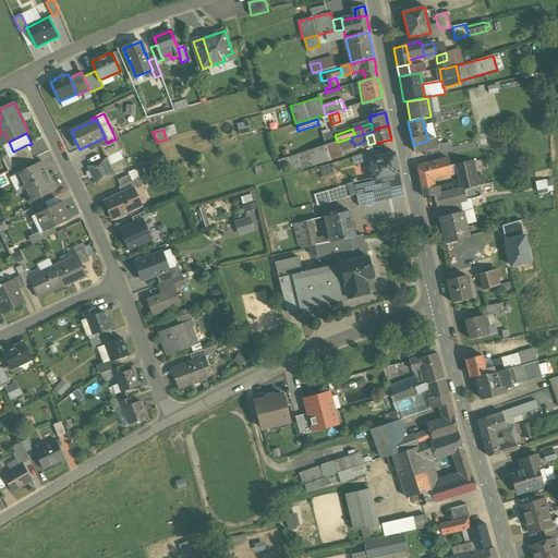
[(105,137),(88,145),(92,150),(100,146),(107,143),(105,137)]
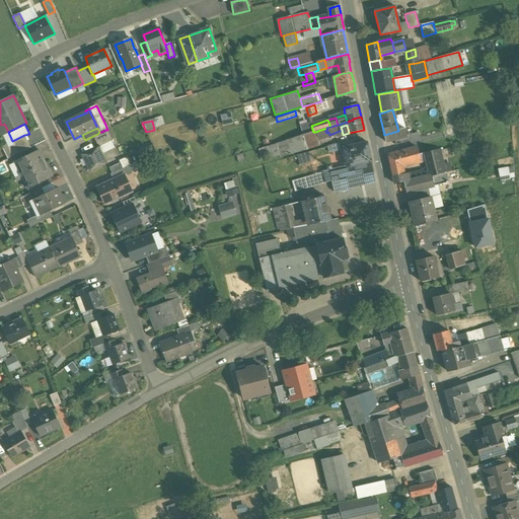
[(241,129),(232,132),(234,139),(243,136),(241,129)]
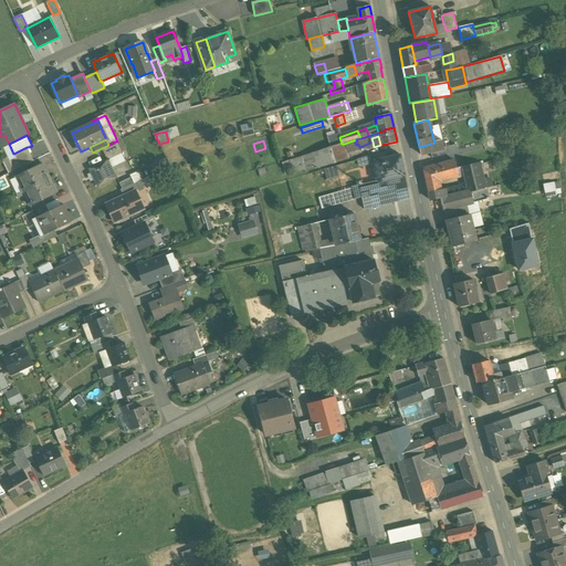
[(441,140),(435,143),(419,147),(420,155),(429,153),(443,148),(441,140)]
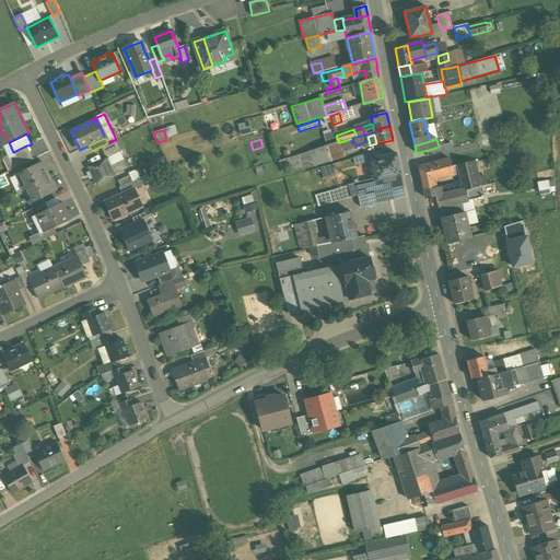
[(107,143),(101,147),(106,159),(119,152),(114,140),(107,143)]
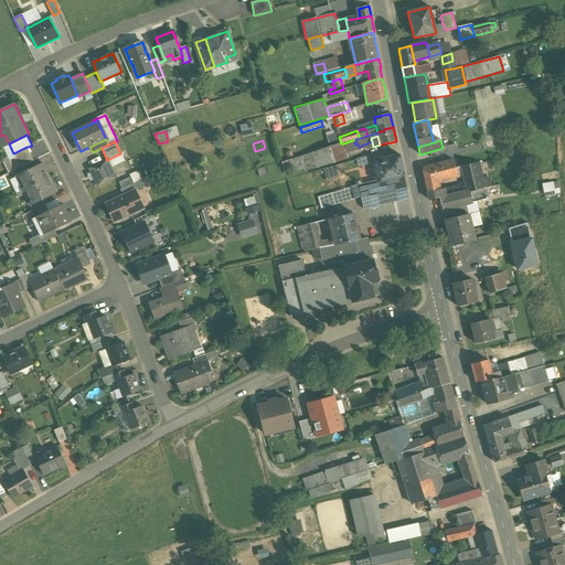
[(341,144),(326,149),(330,164),(348,159),(343,144),(341,144)]
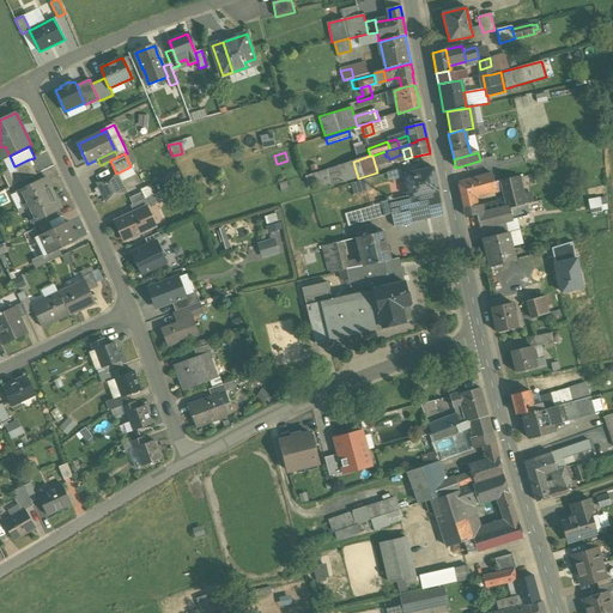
[(480,161),(465,165),(467,171),(495,164),(492,157),(480,161)]
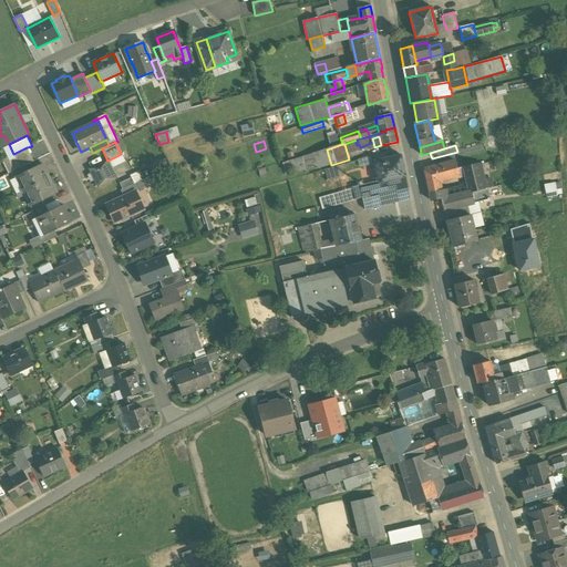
[(27,147),(13,154),(16,158),(9,162),(13,172),(27,165),(34,162),(28,147),(27,147)]
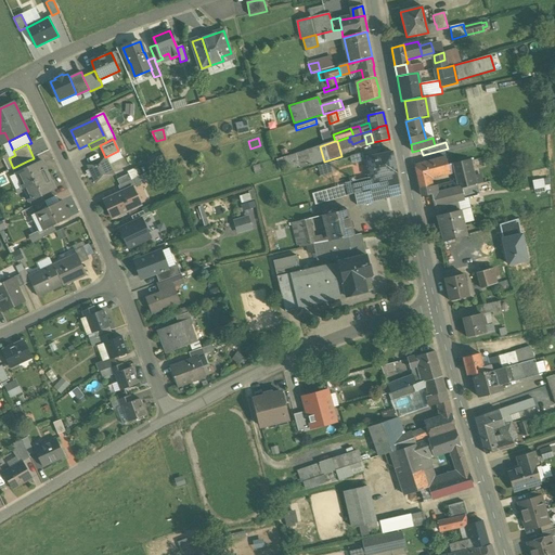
[(319,146),(275,159),(279,172),(298,166),(299,169),(324,162),(320,146),(319,146)]
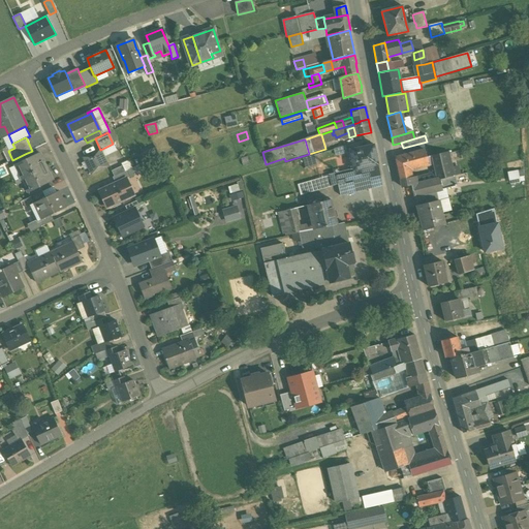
[(374,145),(349,150),(353,169),(378,164),(374,145)]
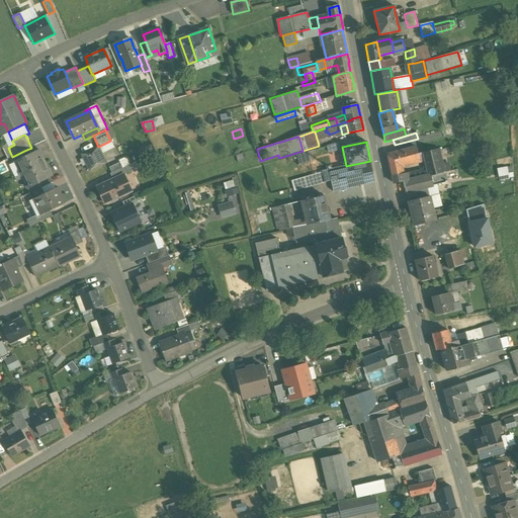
[(338,143),(327,147),(329,153),(340,150),(338,143)]
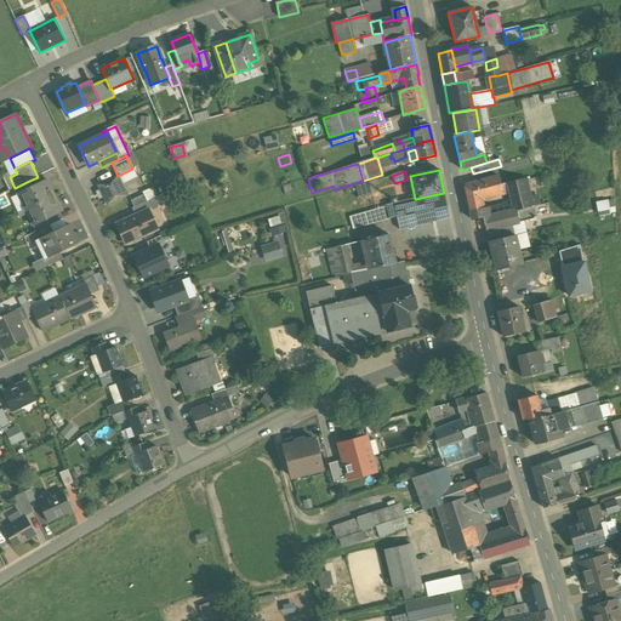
[(118,176),(98,186),(107,205),(126,197),(118,176)]
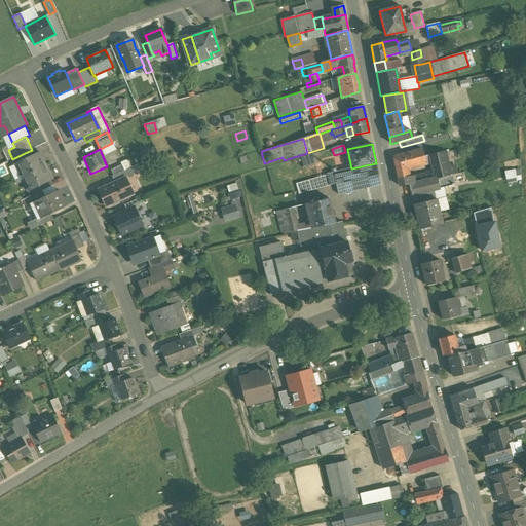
[(421,149),(414,151),(418,165),(426,163),(421,149)]
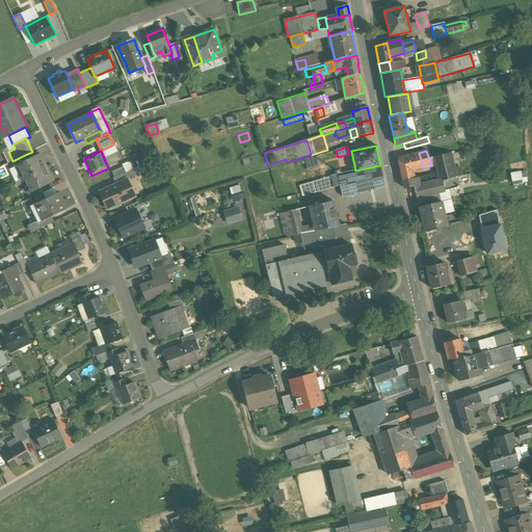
[(419,153),(397,158),(403,181),(414,179),(411,170),(423,167),(419,153)]
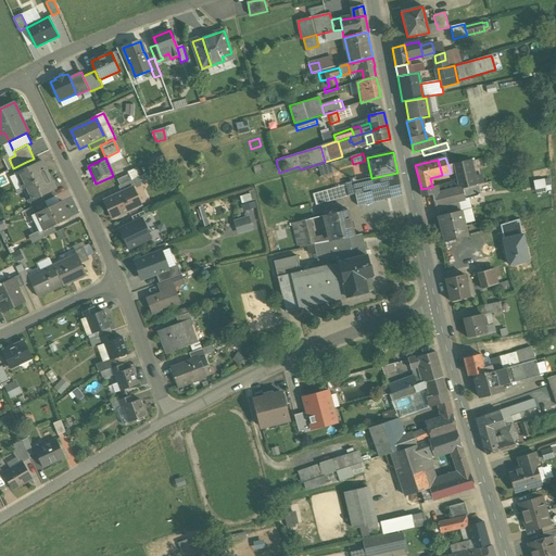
[(471,160),(455,164),(462,189),(478,186),(471,160)]
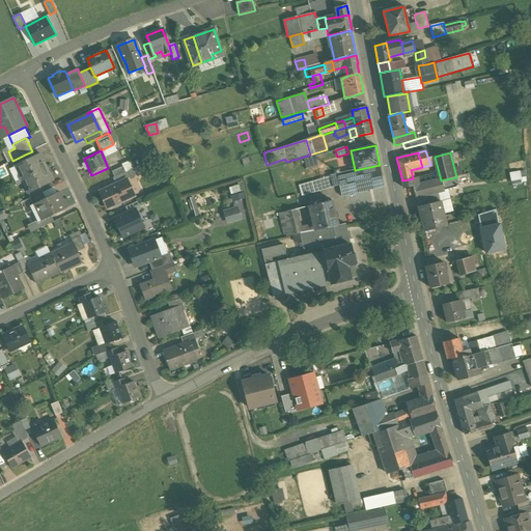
[(28,160),(19,164),(19,165),(25,177),(45,168),(42,161),(44,160),(40,154),(28,160)]
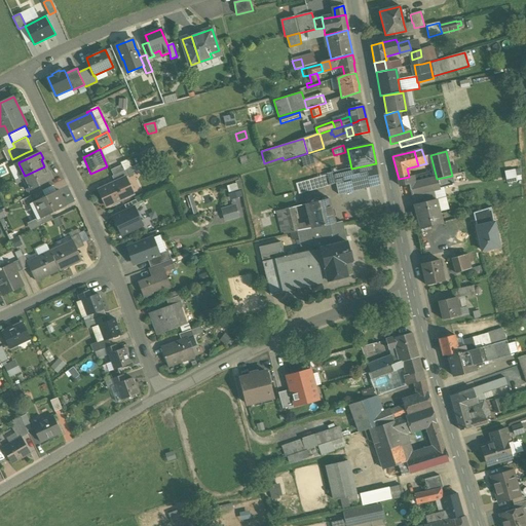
[(25,153),(12,159),(15,164),(19,163),(19,162),(28,158),(25,153)]
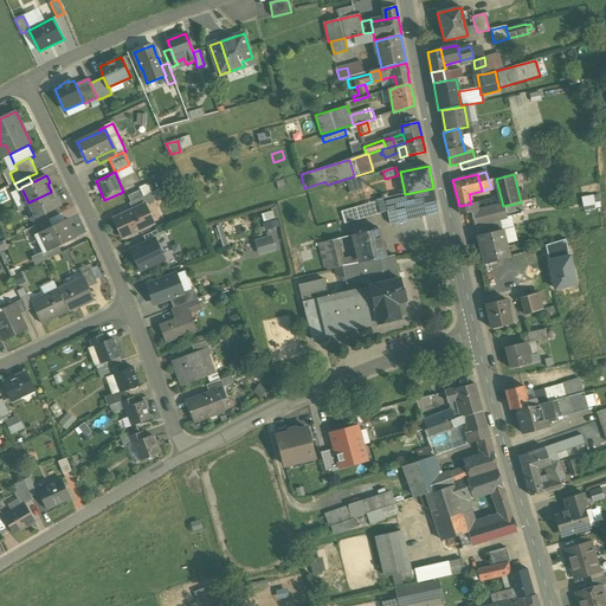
[(350,191),(368,186),(366,176),(348,181),(350,191)]
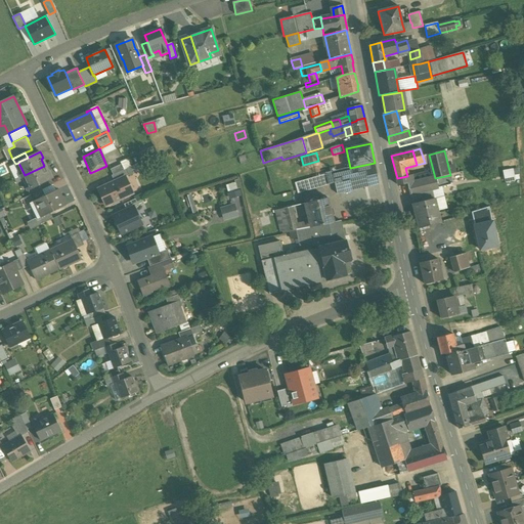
[(350,168),(333,172),(335,182),(338,193),(369,186),(367,178),(377,176),(375,163),(350,168)]
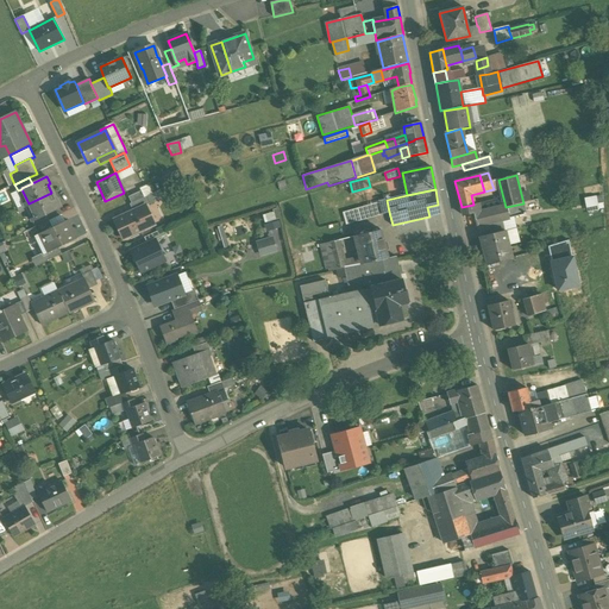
[(140,192),(127,198),(131,203),(144,198),(140,192)]
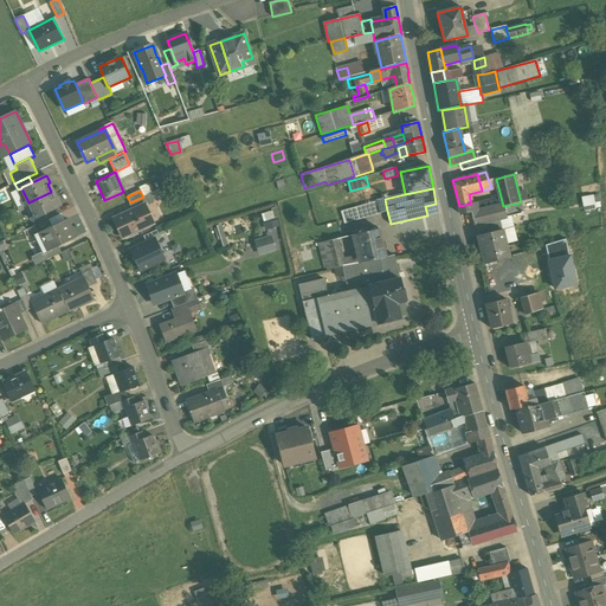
[(51,192),(28,202),(34,216),(36,218),(46,213),(60,206),(57,198),(56,199),(51,192)]
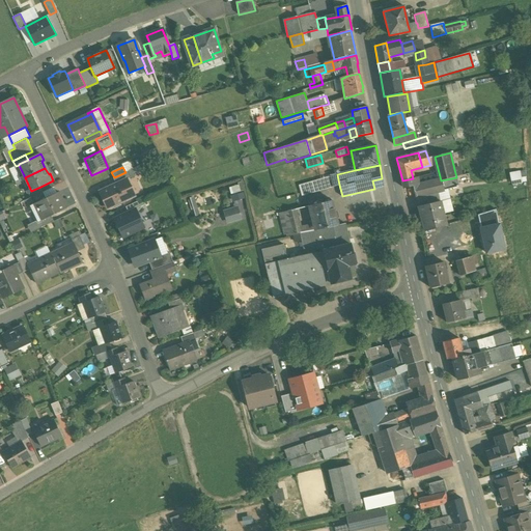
[(512,184),(527,183),(527,170),(512,171),(512,184)]
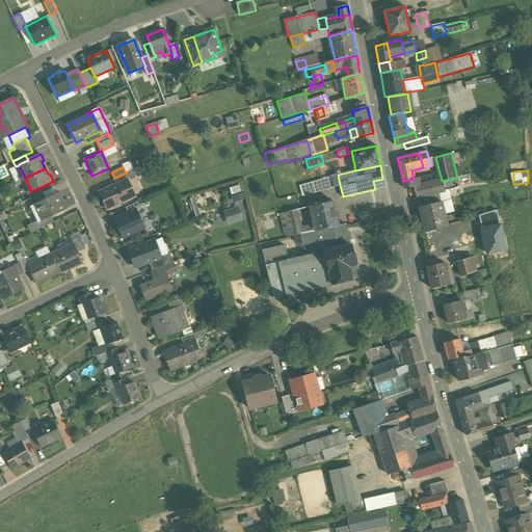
[(114,178),(113,179),(116,184),(127,180),(130,178),(127,171),(126,173),(114,178)]
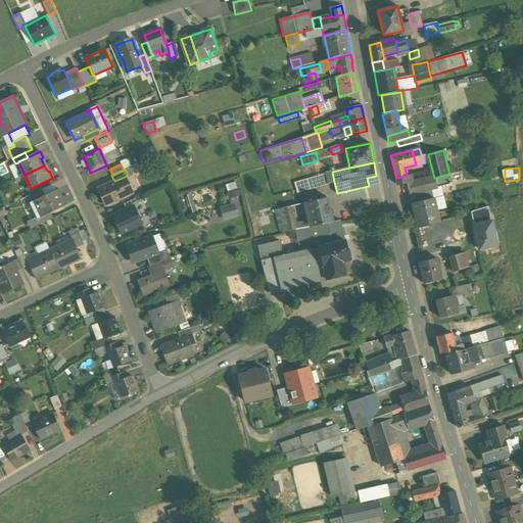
[(332,172),(325,174),(327,184),(334,182),(332,172)]
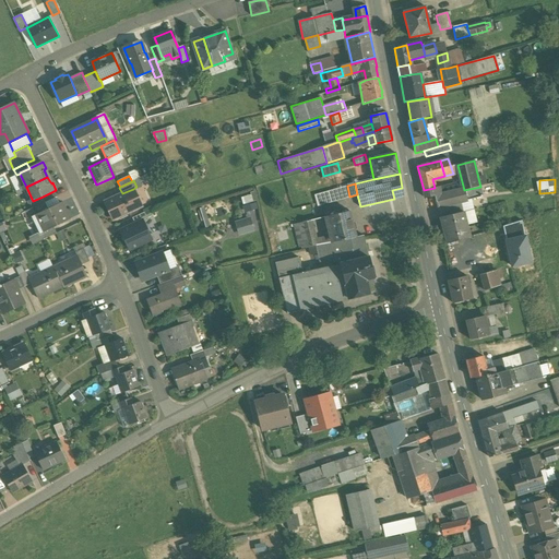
[(347,186),(314,195),(318,206),(351,197),(349,197),(347,186)]
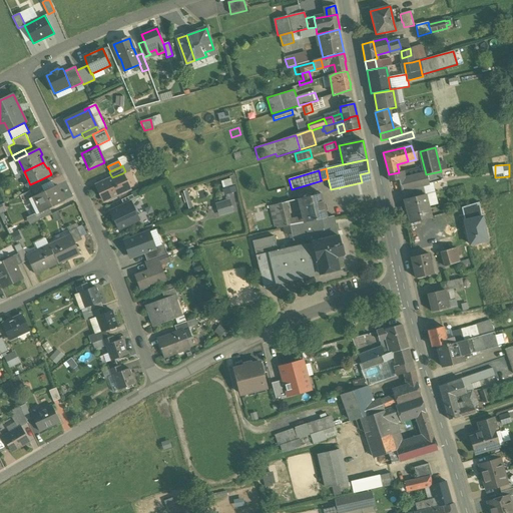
[(408,179),(406,171),(399,172),(400,180),(399,180),(401,191),(402,190),(417,187),(414,177),(408,179)]
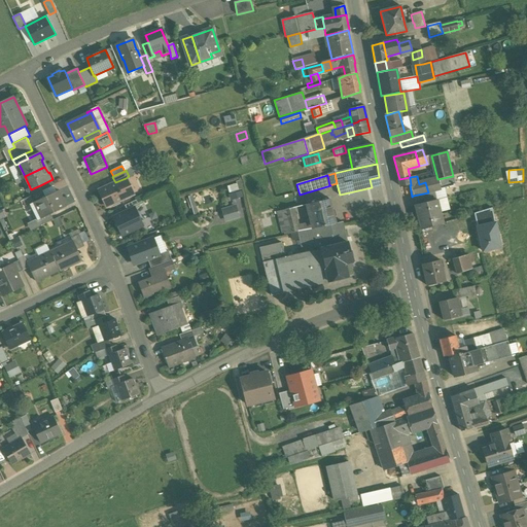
[(453,176),(437,179),(441,188),(455,185),(453,176)]
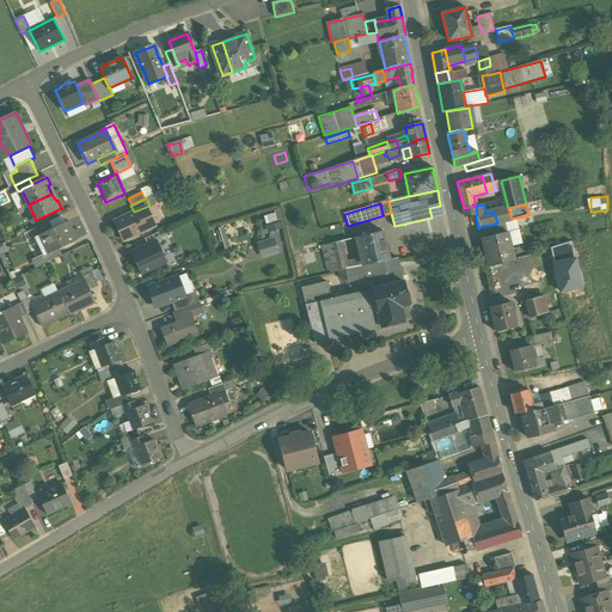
[(476,206),(464,208),(465,218),(476,215),(477,215),(476,206)]
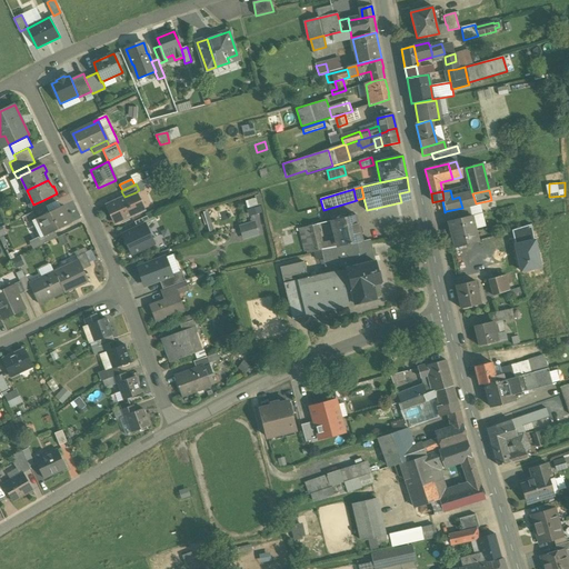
[(125,197),(107,205),(116,223),(133,215),(130,208),(141,203),(136,192),(125,197)]
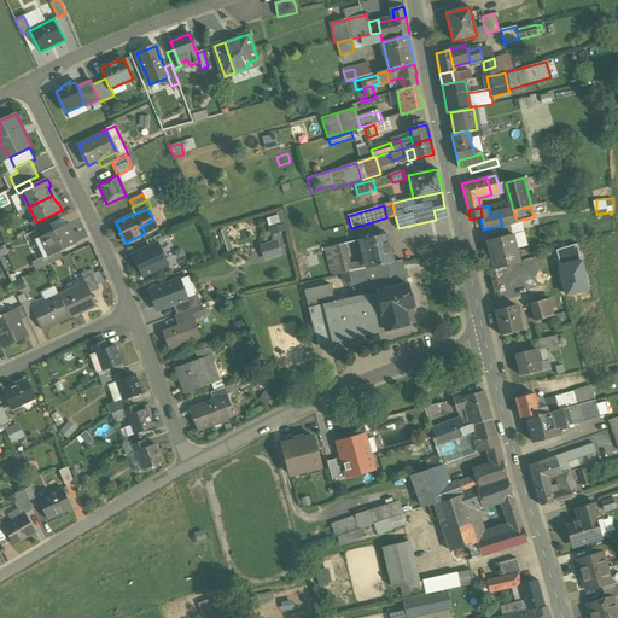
[(513,210),(499,214),(502,226),(509,223),(517,221),(513,210)]
